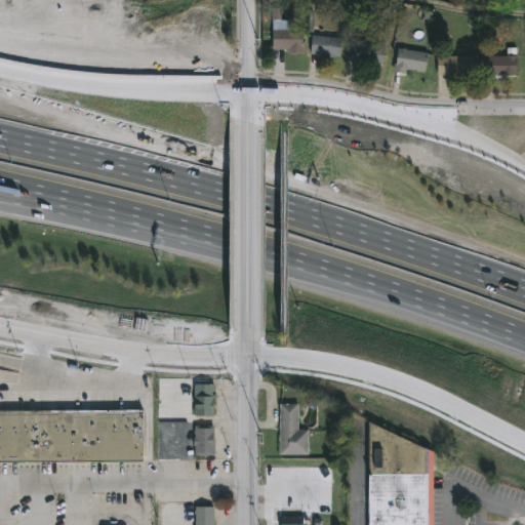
[(351,5),(336,2),(332,21),(346,24),(351,5)]
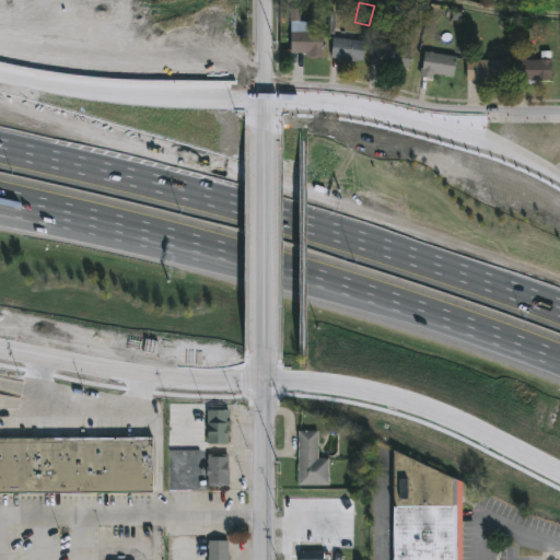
[(301,10),(301,22),(313,22),(313,31),(325,31),(326,58),(308,58),(308,53),(292,53),(292,10),(301,10)]
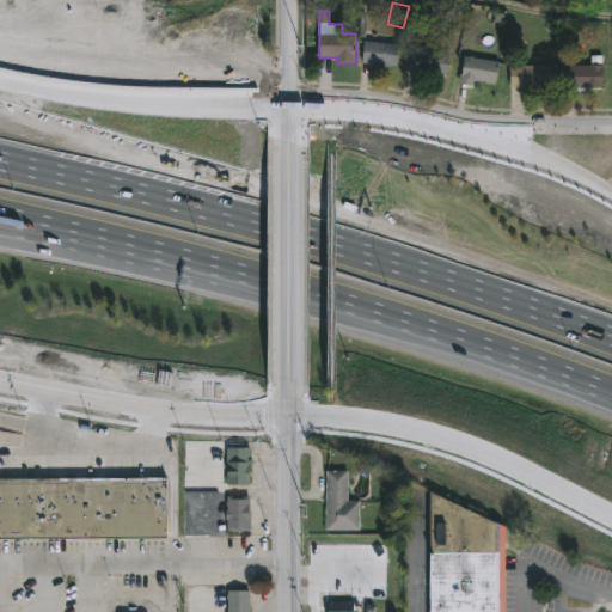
[(391,35),(390,43),(402,44),(398,67),(362,62),(366,37),(369,38),(369,32),(391,35)]
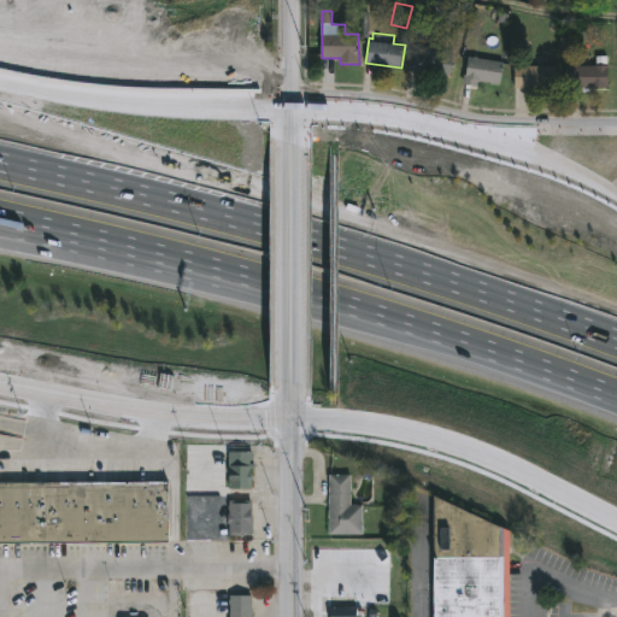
[(454,56),(451,78),(410,70),(415,43),(428,46),(428,48),(454,56)]
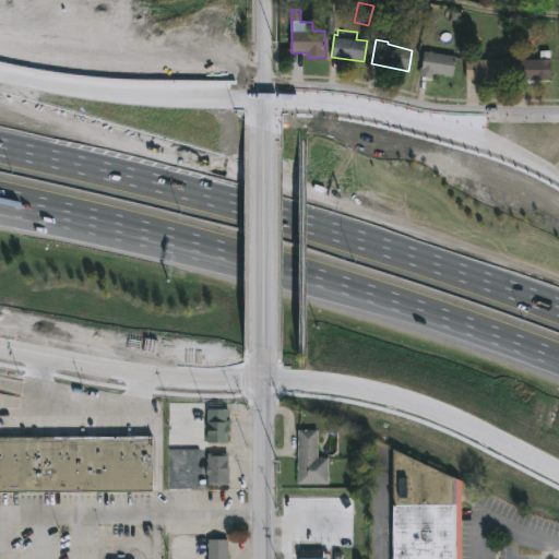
[(458,57),(454,76),(435,74),(433,79),(420,75),(424,50),(458,57)]
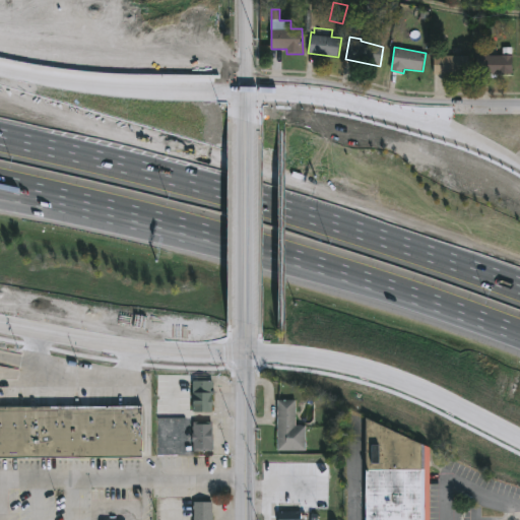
[(513,47),(514,74),(497,74),(498,77),(489,77),(489,74),(478,74),(477,56),(491,55),(491,56),(504,56),(503,48),(513,47)]
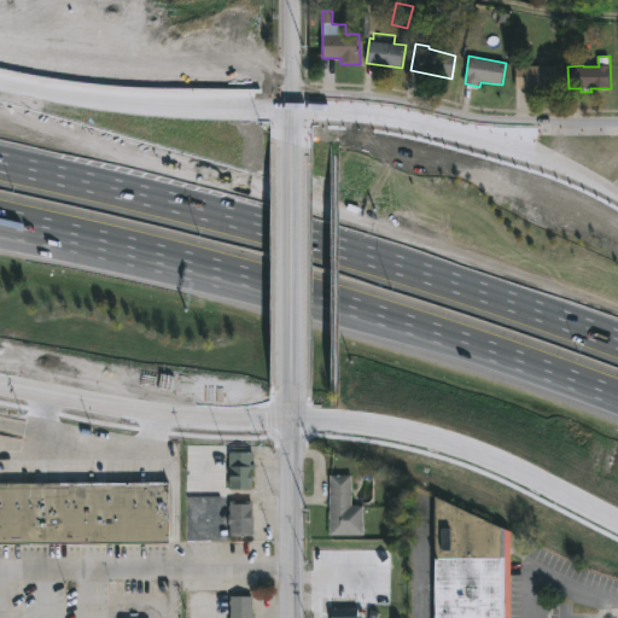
[(548,58),(549,66),(558,66),(559,88),(552,88),(552,91),(548,92),(540,93),(540,91),(534,91),(534,88),(517,88),(517,66),(531,65),(531,66),(541,66),(541,58),(548,58)]
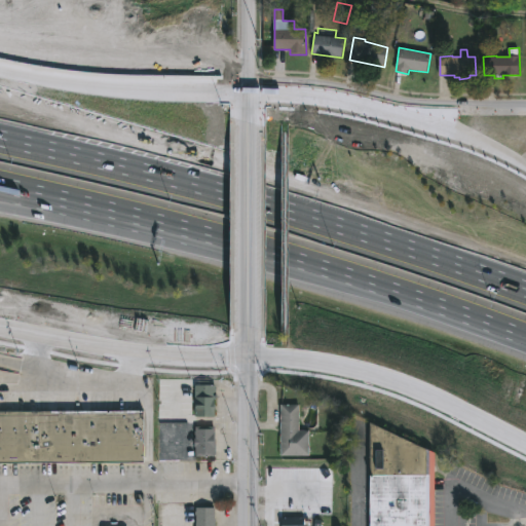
[(217,386),(216,417),(195,417),(196,386),(217,386)]
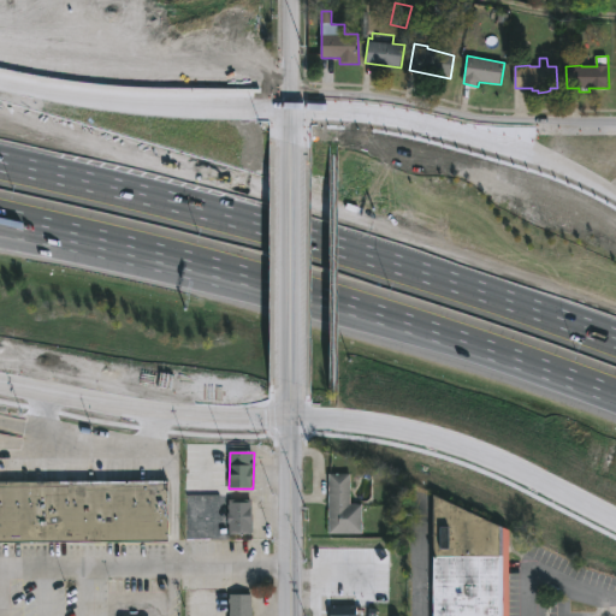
[(351,475),(351,505),(365,505),(365,534),(330,534),(329,526),(330,526),(329,511),(330,511),(330,475),(351,475)]
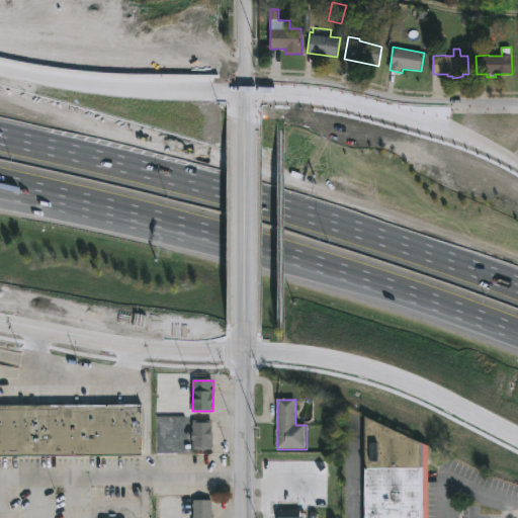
[(0,456),(141,455),(140,406),(0,407),(0,456)]
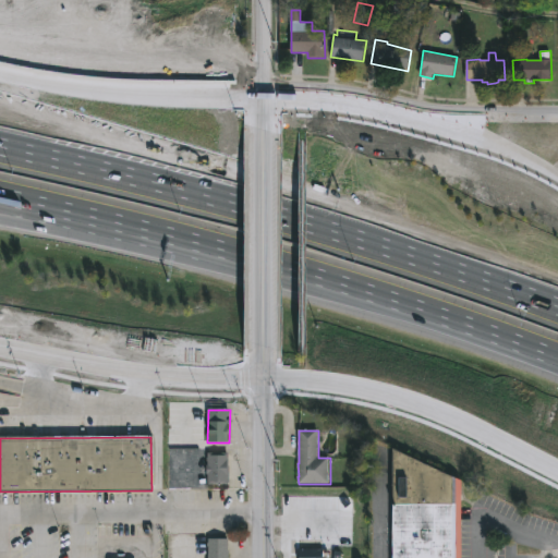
[(395,557),(396,450),(463,482),(463,557),(395,557)]
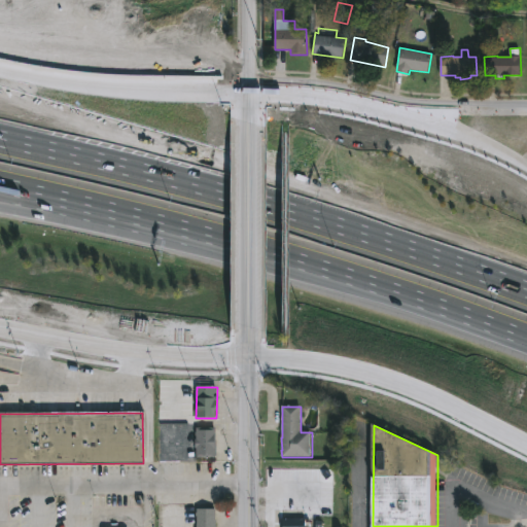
[(216,428),(216,459),(197,459),(197,428),(216,428)]
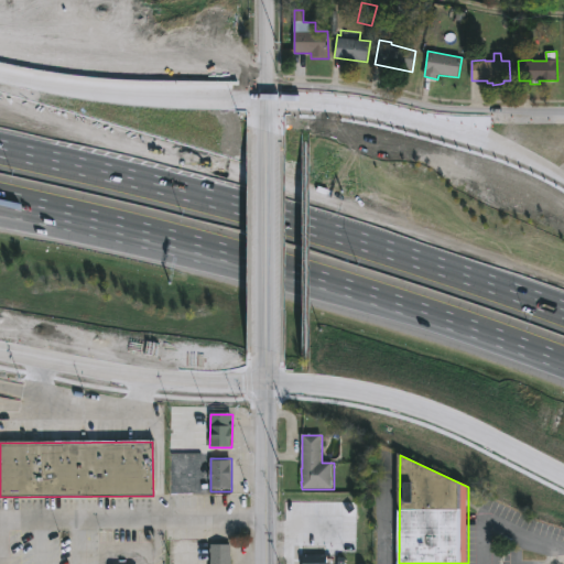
[(230,563),(210,563),(210,545),(231,545),(230,563)]
